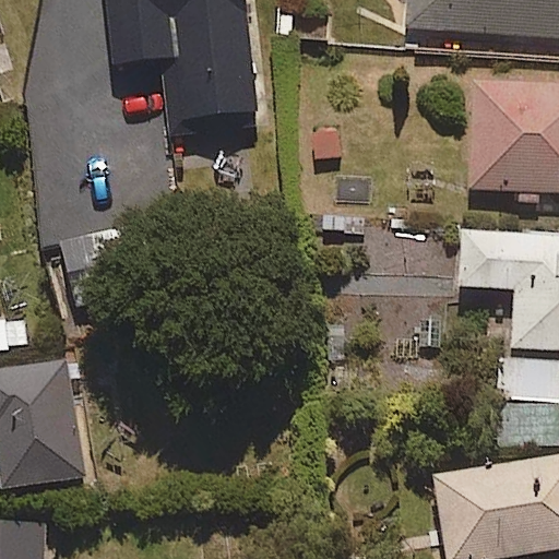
[(106,0),(109,58),(159,56),(164,132),(251,128),(245,0),(106,0)]
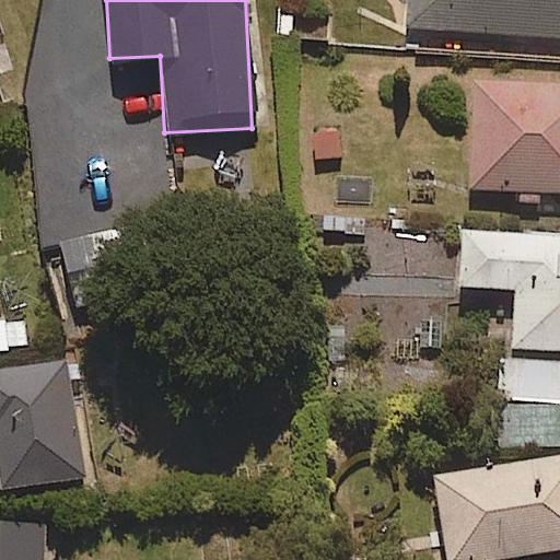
[(559,0),(410,0),(410,38),(559,41),(559,0)]
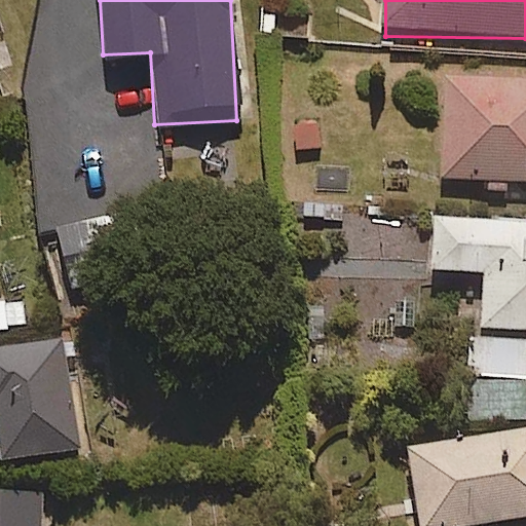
[(525,76),(449,74),(446,178),(487,179),(487,191),(509,192),(509,179),(525,179),(525,76)]
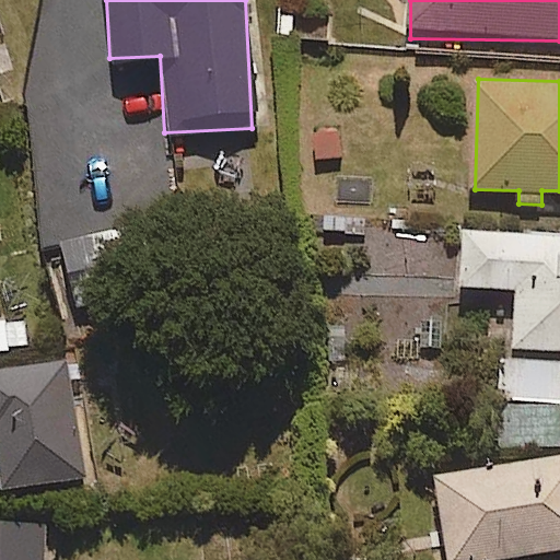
[(559,350),(559,235),(464,231),(462,284),(516,287),(513,349),(559,350)]
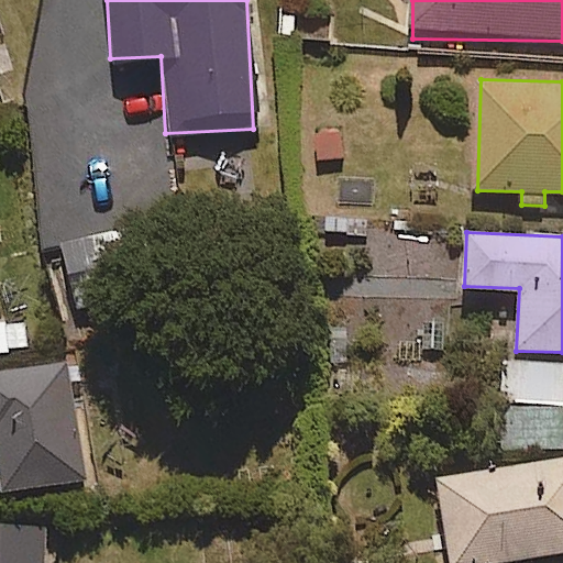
[(132,295),(132,235),(62,236),(63,296),(132,295)]
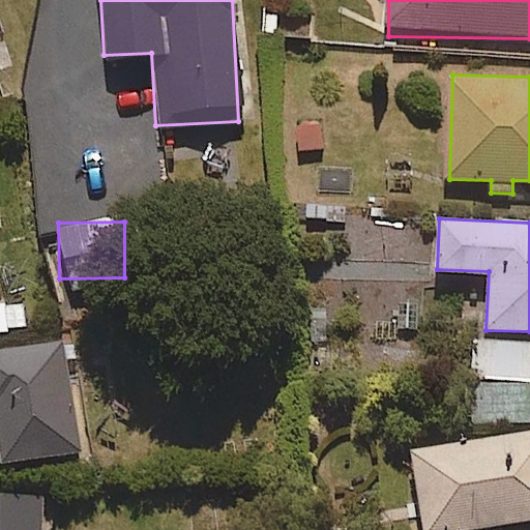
[(529,420),(529,340),(468,342),(470,422),(529,420)]
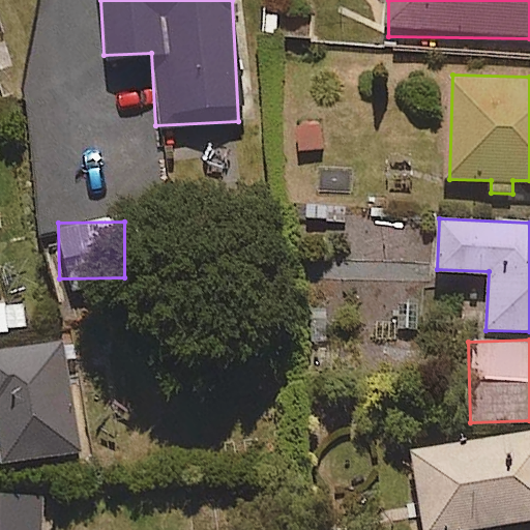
[(71,349),(0,350),(0,455),(72,455),(71,349)]
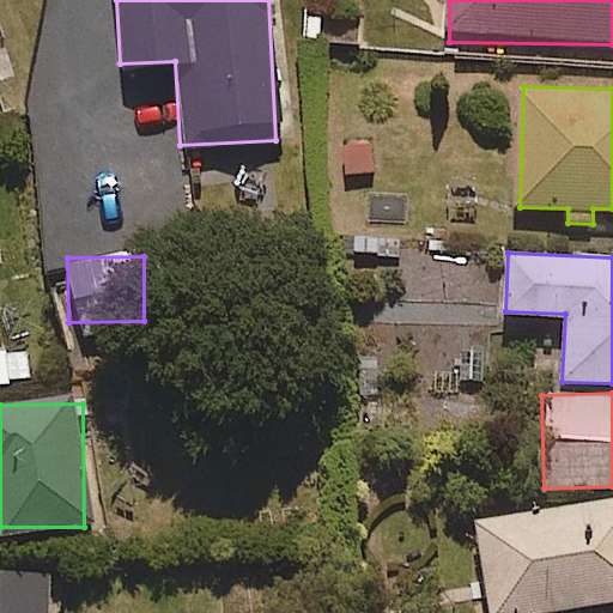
[(568,612),(612,608),(612,502),(478,516),(487,612),(568,612)]
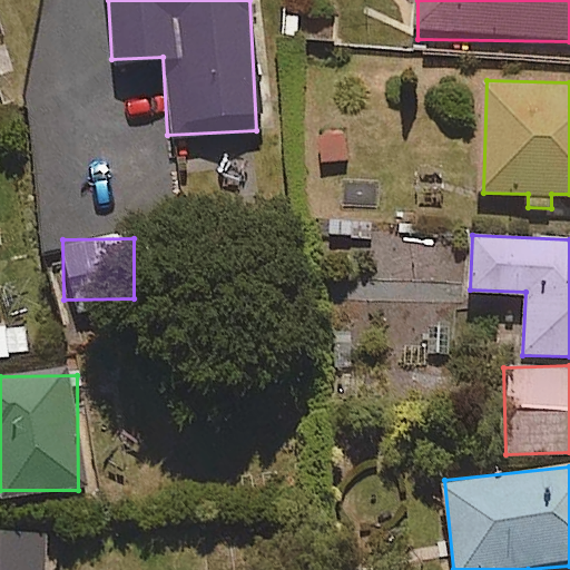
[(0,569),(47,569),(47,532),(0,532),(0,569)]
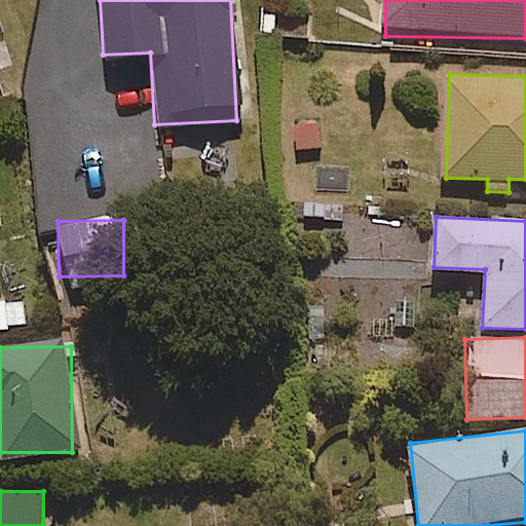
All buildings are outlined.
